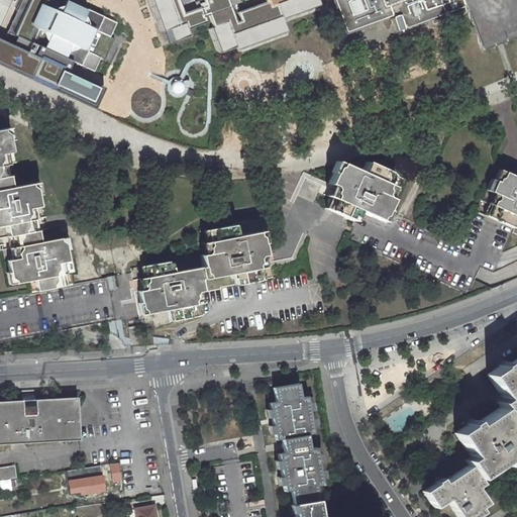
[(22,0),(17,13),(0,48),(0,64),(81,102),(91,81),(68,71),(73,61),(95,71),(101,57),(105,59),(115,38),(110,36),(117,22),(70,0),(22,0)]
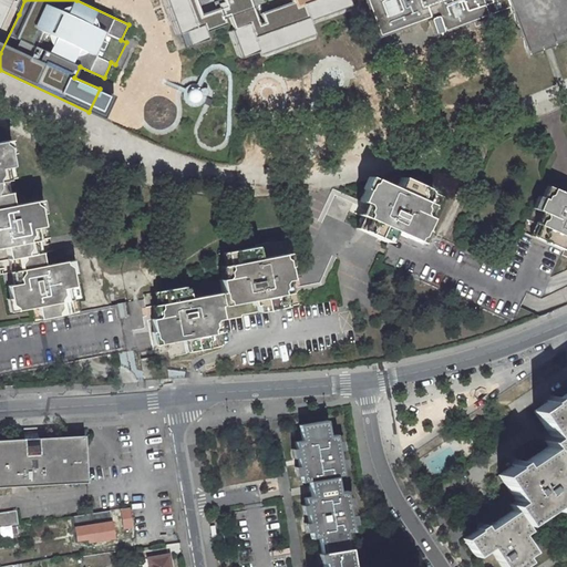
[(566,0),(163,0),(176,34),(184,32),(188,47),(208,39),(206,31),(225,23),(223,18),(229,16),(234,29),(228,31),(238,59),(259,51),(261,57),(317,38),(311,23),(353,8),(350,0),(368,0),(381,32),(432,16),(433,19),(431,19),(435,32),(473,19),(475,27),(513,13),(528,58),(566,43),(566,0)]
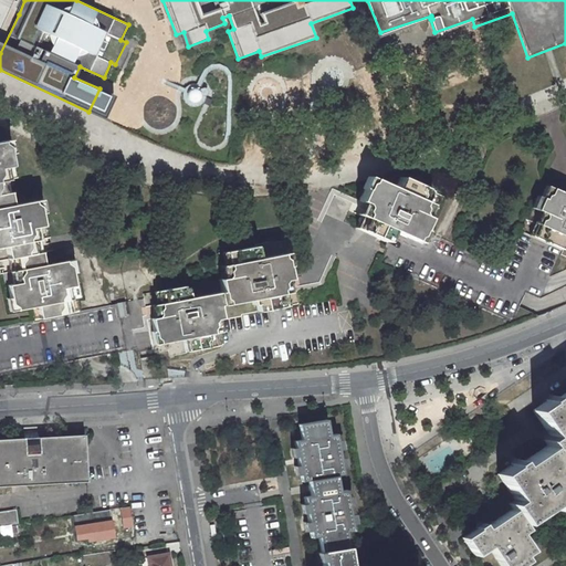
[(185,90),(184,94),(185,100),(188,104),(194,106),(198,106),(203,103),(206,98),(206,93),(203,88),(199,85),(194,84),(189,85),(185,90)]
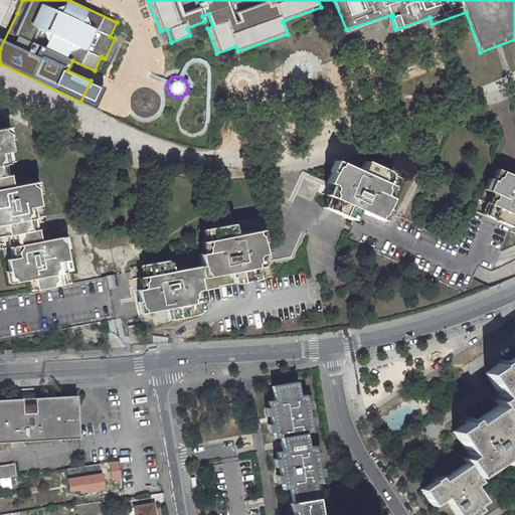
[(0,340),(124,318),(125,323),(140,320),(131,273),(71,284),(69,274),(75,272),(69,247),(64,248),(61,236),(44,239),(41,223),(46,222),(45,216),(43,216),(39,193),(36,194),(34,183),(15,186),(11,162),(16,161),(11,138),(7,139),(5,128),(0,128),(0,241),(0,244),(0,256),(3,274),(6,274),(8,285),(25,283),(27,292),(0,297),(0,340)]
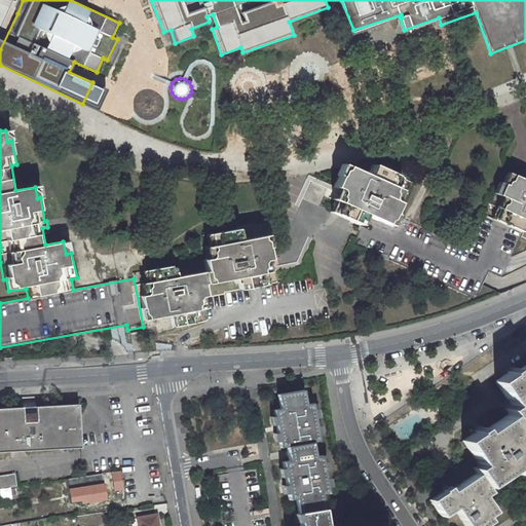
[(452,286),(470,246),(399,214),(413,182),(372,163),(367,175),(345,165),(341,176),(339,175),(330,197),(337,201),(332,212),(361,224),(359,230),(361,232),(355,243),(452,286)]
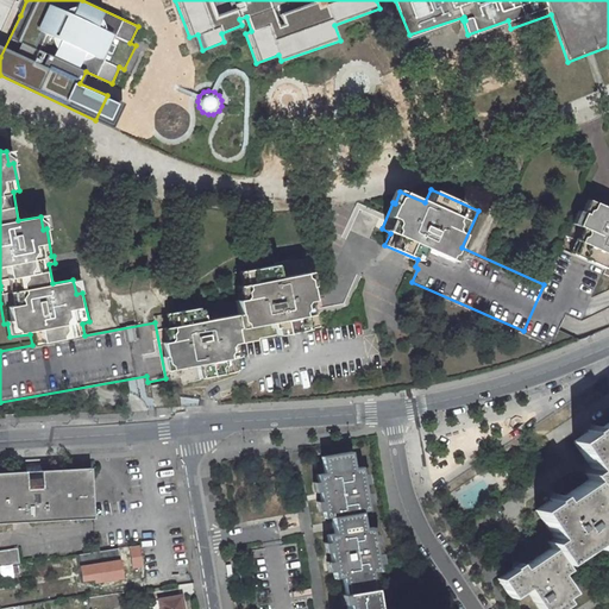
[(608,206),(588,198),(582,211),(585,212),(579,224),(573,220),(562,246),(560,245),(544,284),(523,331),(554,344),(569,313),(584,319),(604,272),(608,274),(608,206)]
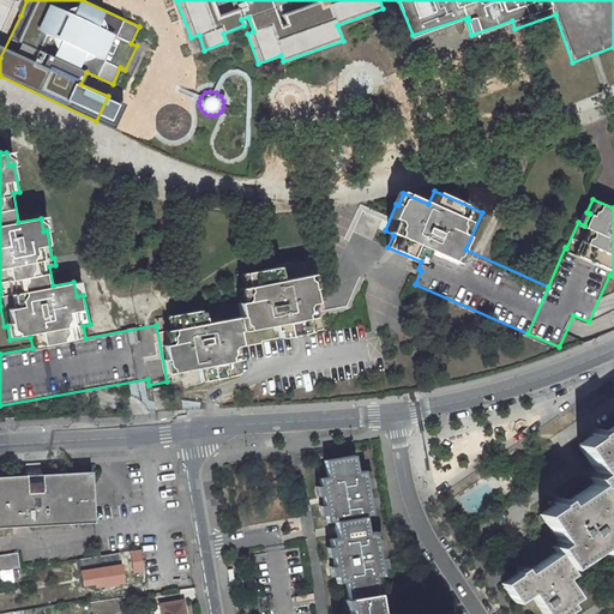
[(240,304),(188,315),(188,313),(168,317),(168,318),(155,321),(156,325),(167,381),(173,380),(174,386),(185,384),(186,391),(191,391),(191,389),(206,386),(205,384),(245,375),(242,361),(245,360),(244,349),(265,344),(264,342),(325,330),(320,302),(321,302),(321,298),(319,299),(313,262),(294,265),(294,263),(277,265),(277,268),(235,275),(240,304)]
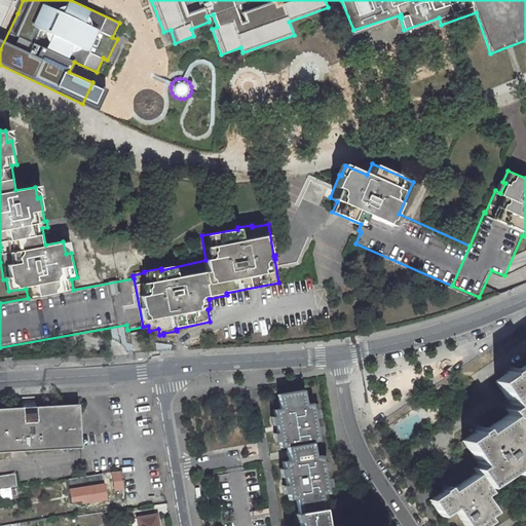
[(447,503),(451,508),(458,523),(472,513),(481,525),(505,525),(508,525),(502,519),(513,515),(503,500),(515,494),(525,487),(525,385),(525,386),(525,430),(516,438),(511,433),(502,439),(492,446),(508,466),(510,472),(503,476),(493,479),(471,494),(466,489),(447,503)]
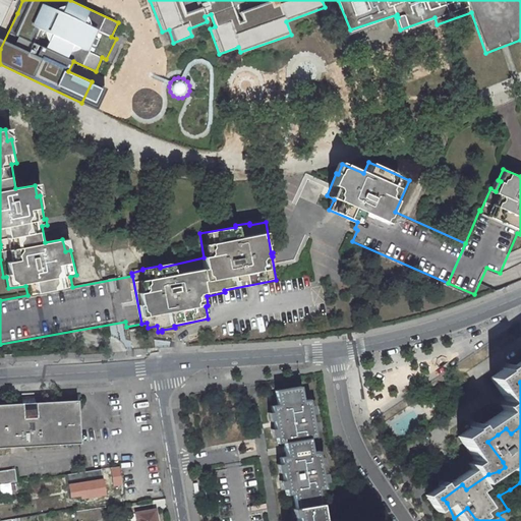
[(277,405),(270,405),(276,444),(284,443),(286,457),(279,458),(286,496),(293,495),(296,520),(323,520),(319,489),(325,488),(319,451),(311,452),(308,438),(315,437),(309,399),(302,400),(299,386),(274,390),(277,405)]
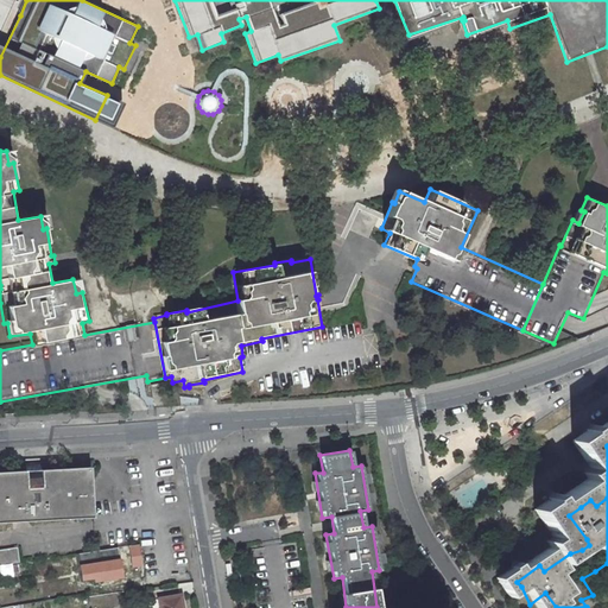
[(0,520),(94,517),(90,466),(40,469),(40,462),(25,462),(26,469),(0,470),(0,520)]
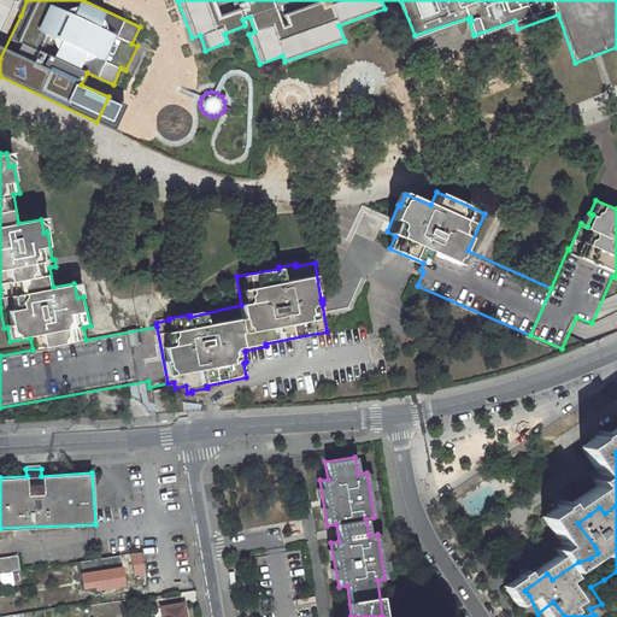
[(0,573),(21,570),(18,554),(0,556),(0,573)]
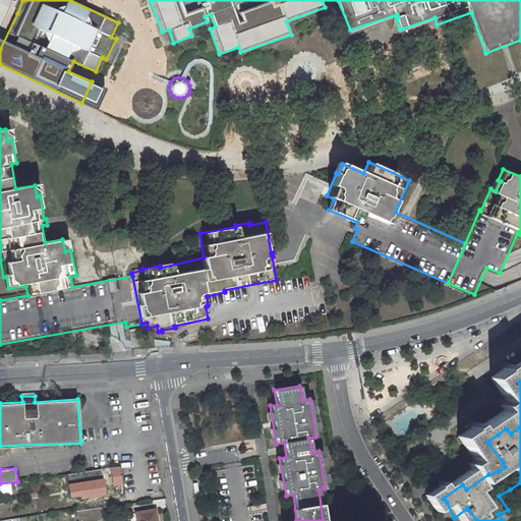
[(0,497),(10,495),(9,486),(0,486),(0,497)]
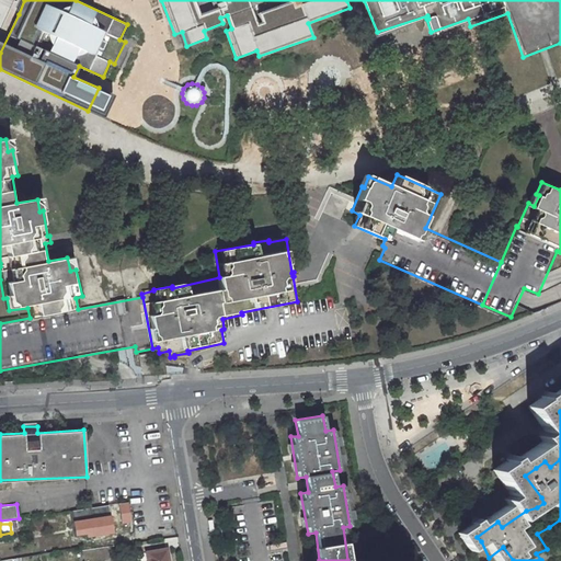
[(169,560),(168,550),(147,553),(147,560),(169,560)]
